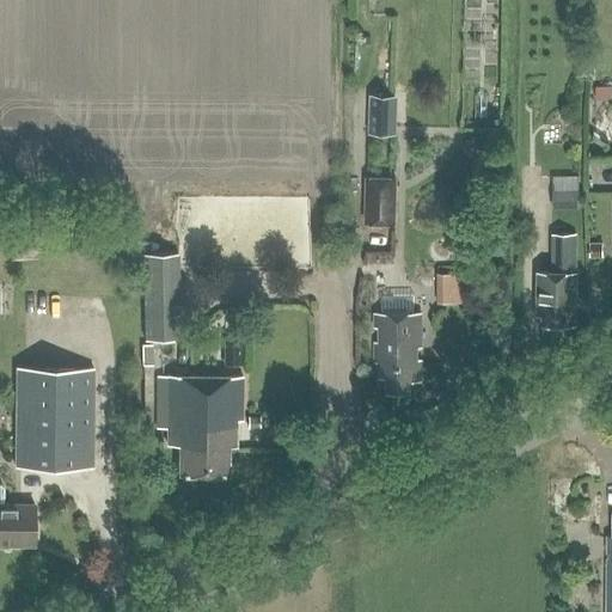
[(598,102),(611,99),(611,87),(597,89),(598,102)]
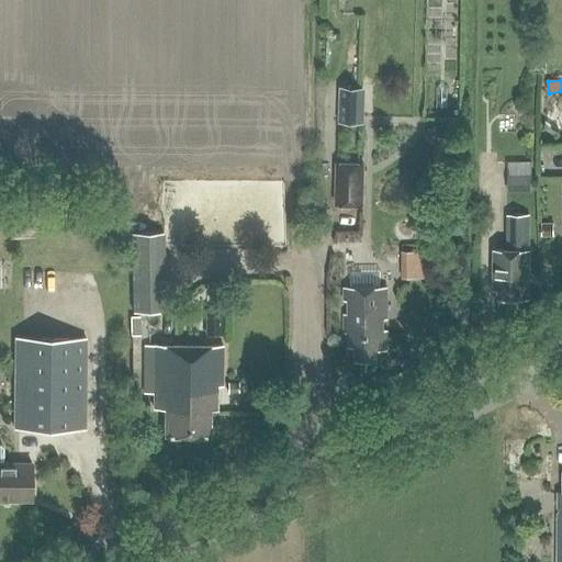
[(340,88),(339,123),(364,124),(366,88),(340,88)]
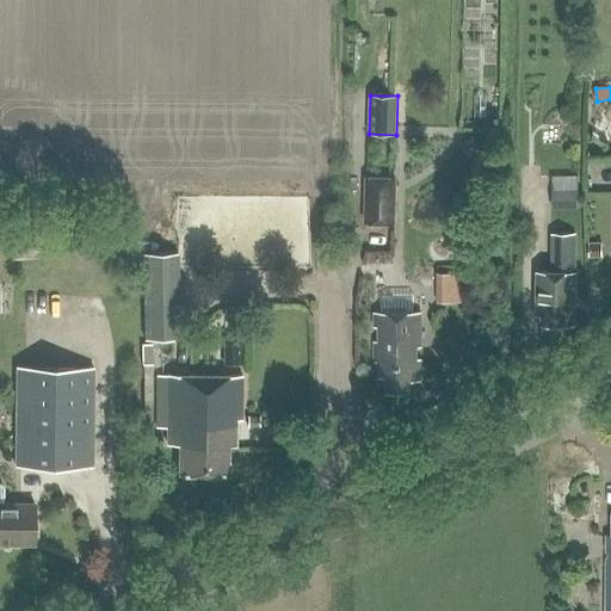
[(475,171),(486,171),(487,150),(475,150),(475,171)]
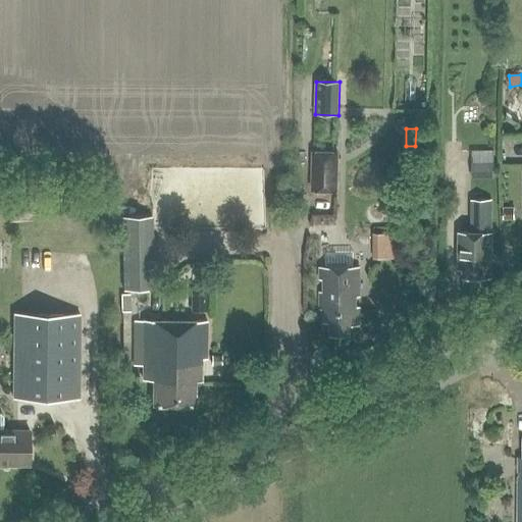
[(313,150),(313,191),(340,192),(340,151),(313,150)]
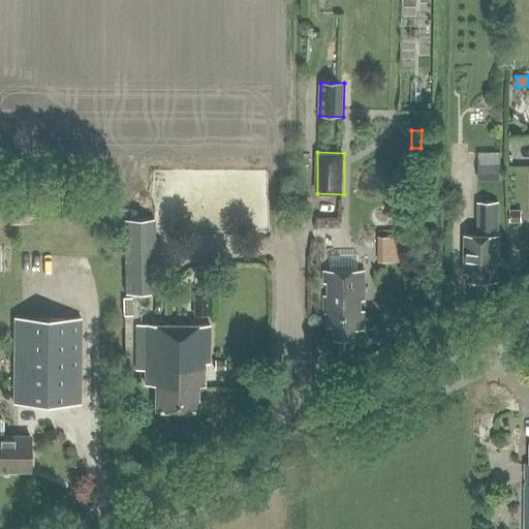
[(478,154),(479,181),(502,181),(501,153),(478,154)]
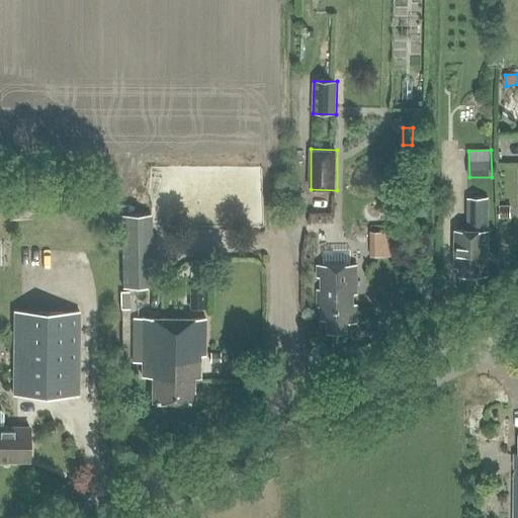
[(461,275),(490,275),(491,230),(490,230),(490,197),(471,197),(471,230),(457,229),(456,267),(462,267),(461,275)]
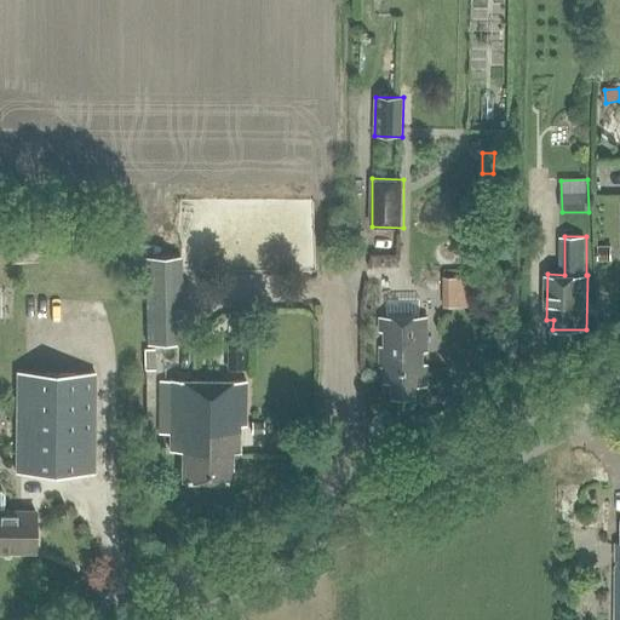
[(600,247),(598,260),(613,260),(613,247),(600,247)]
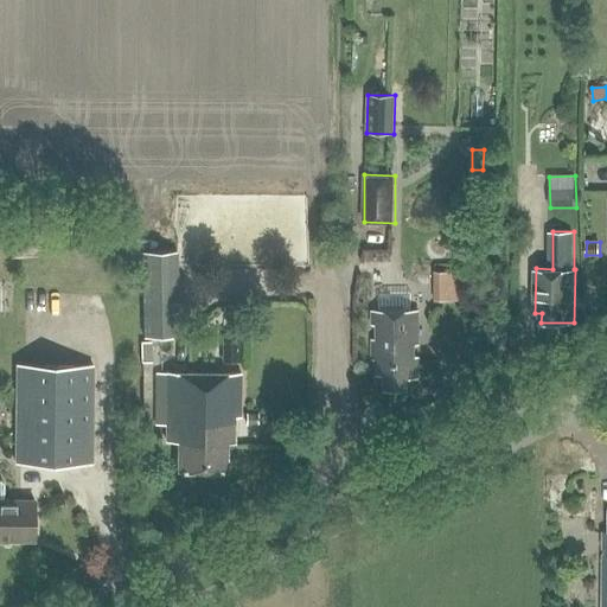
[(179,251),(145,253),(146,338),(176,337),(174,314),(180,314),(179,251)]
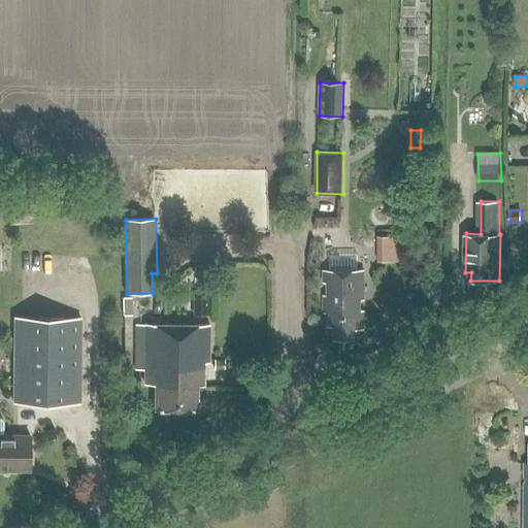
[(400,262),(401,237),(377,237),(376,262),(400,262)]
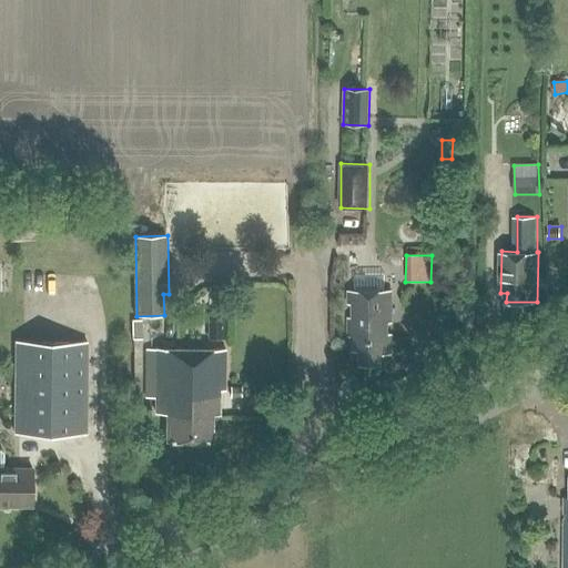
[(391,355),(391,335),(386,335),(386,324),(391,324),(391,291),(347,291),(347,305),(352,305),(352,318),(347,318),(348,337),(352,337),(352,352),(359,352),(359,365),(381,365),(381,355),(391,355)]
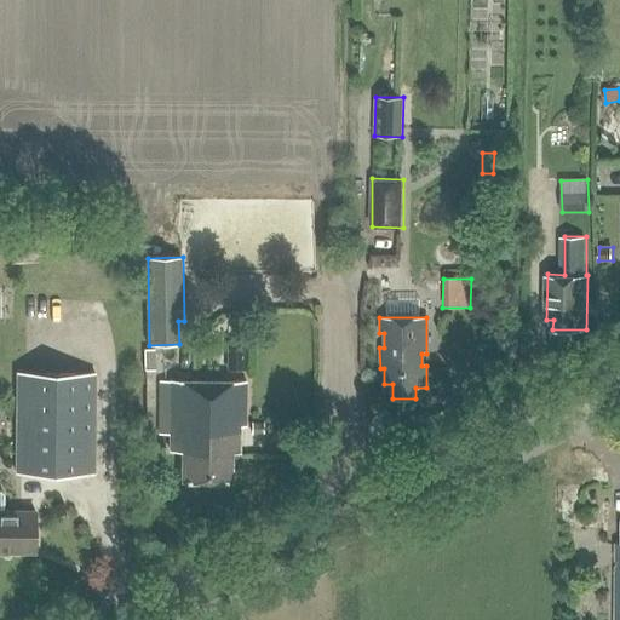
[(145,351),(147,371),(156,371),(156,351),(145,351)]
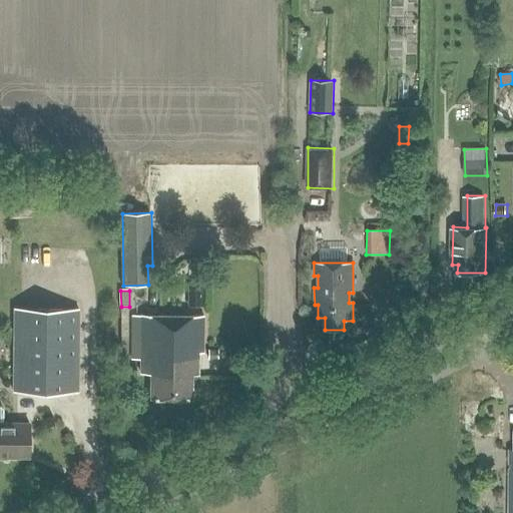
[(14,308),(13,393),(79,393),(80,309),(14,308)]
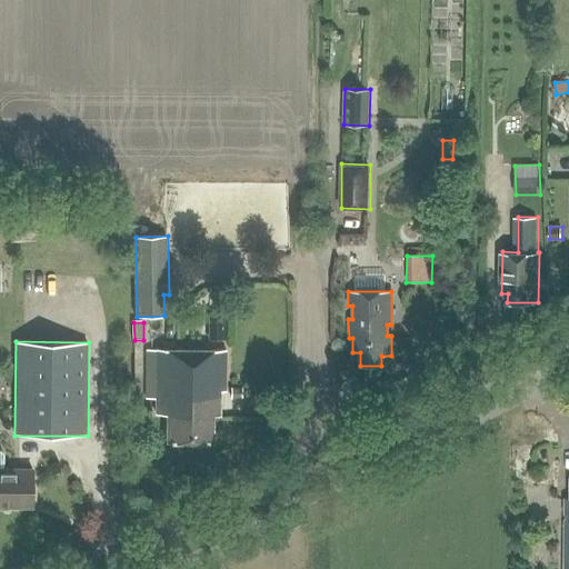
[(226,350),(157,349),(157,350),(147,350),(146,399),(156,399),(156,415),(167,415),(167,441),(212,442),(212,416),(219,416),(219,398),(225,398),(226,350)]
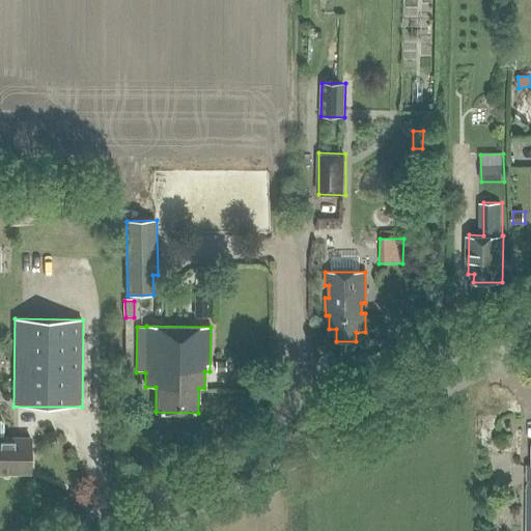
[(217,362),(217,371),(227,372),(227,362),(217,362)]
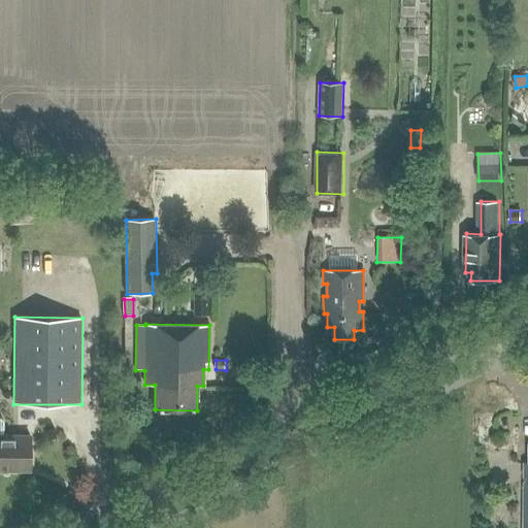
[(0,470),(29,471),(30,436),(3,435),(3,422),(0,419),(0,470)]
